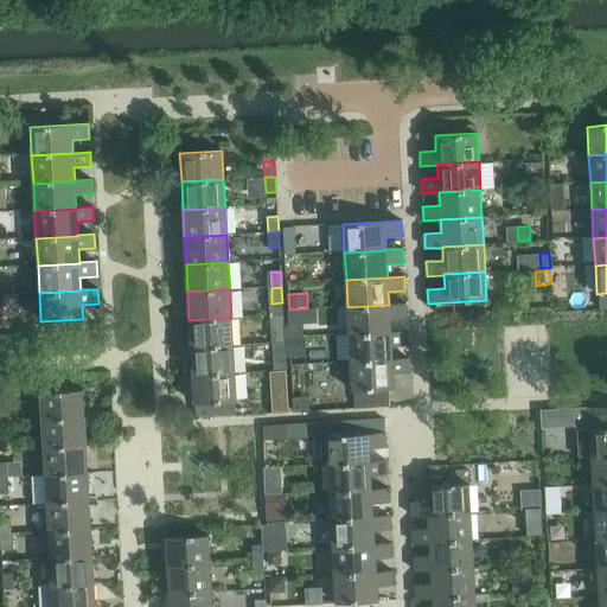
[(389,305),(347,307),(349,336),(390,333),(390,332),(390,319),(407,318),(406,304),(389,305)]
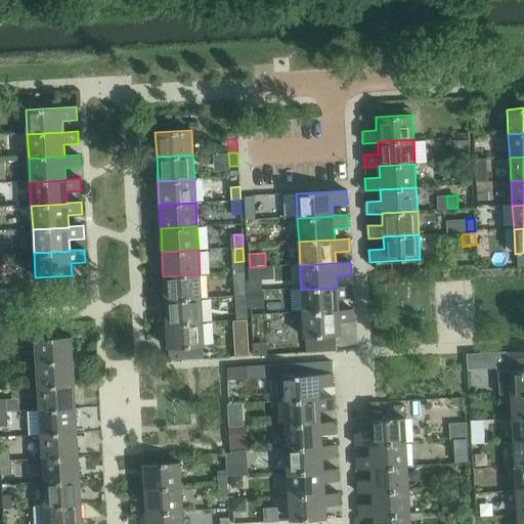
[(200,274),(163,276),(165,300),(201,298),(200,274)]
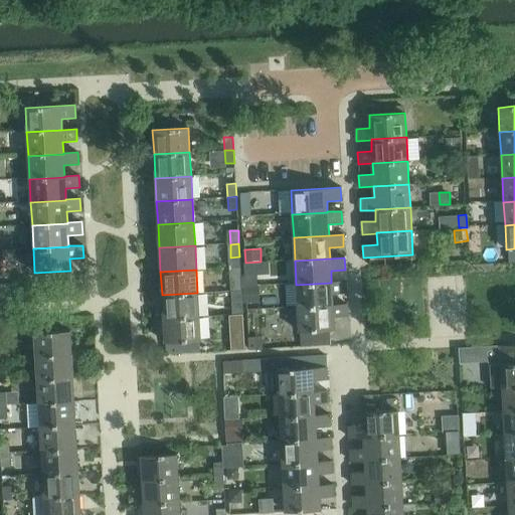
[(244,278),(240,278),(241,287),(256,286),(256,277),(244,278)]
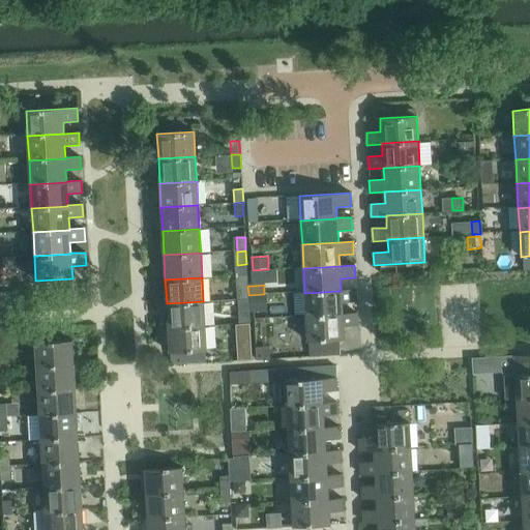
[(238,286),(239,299),(248,299),(248,295),(247,286),(238,286)]
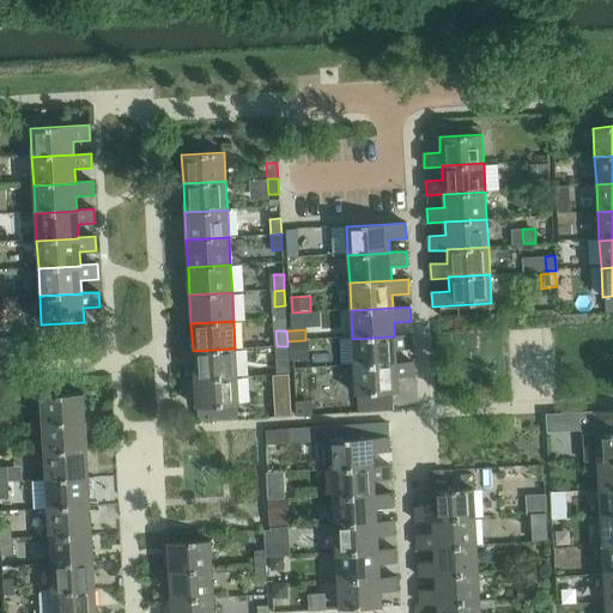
[(394,337),(352,339),(354,366),(396,364),(396,363),(395,350),(412,350),(411,334),(394,335),(394,337)]
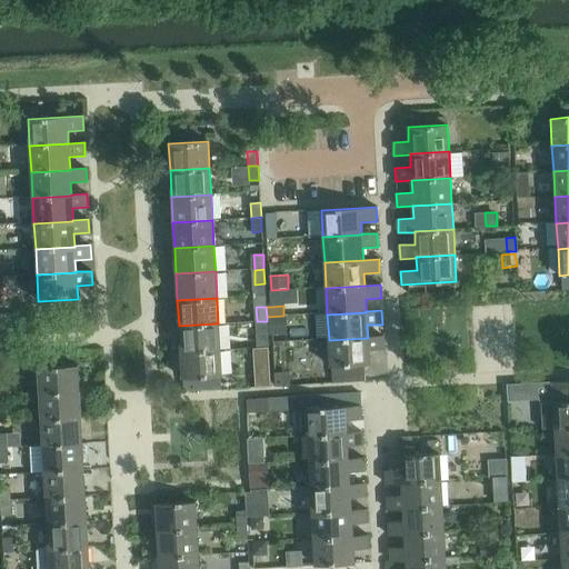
[(283,316),(267,317),(267,321),(268,336),(272,336),(287,335),(286,316),(283,316)]
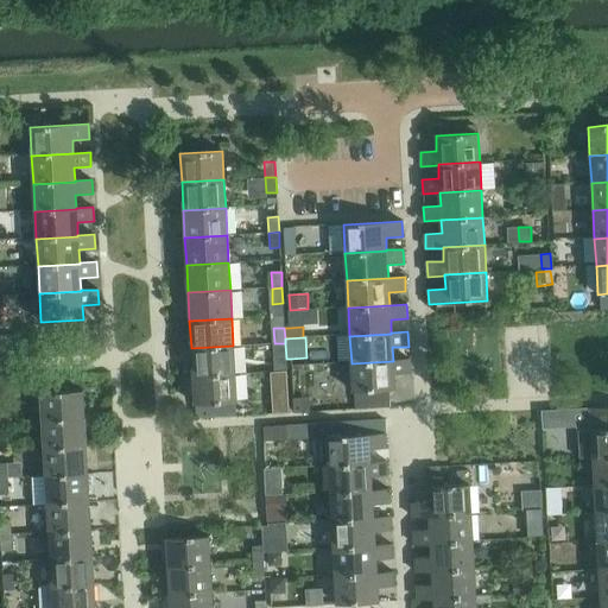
[(285,343),(274,343),(277,372),(286,371),(286,359),(285,343)]
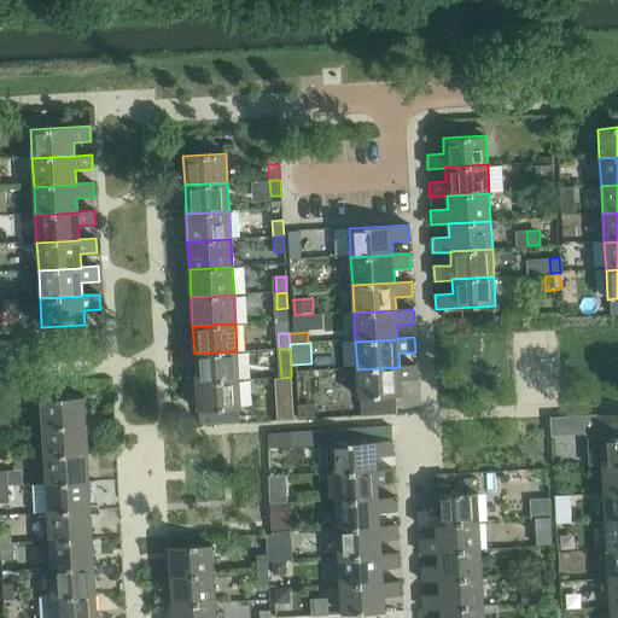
[(237,351),(194,354),(196,383),(239,380),(237,351)]
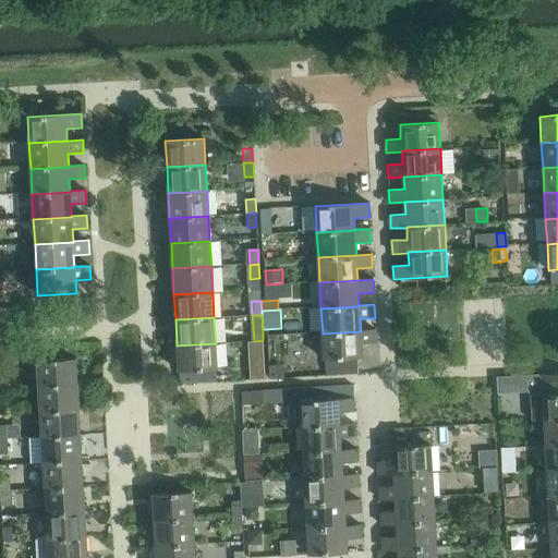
[(361,331),(323,334),(324,360),(362,358),(362,343),(376,343),(376,329),(361,330),(361,331)]
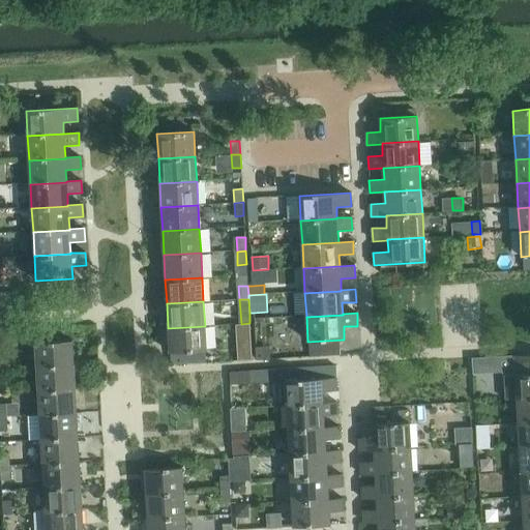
[(205,326),(168,328),(169,353),(206,351),(205,326)]
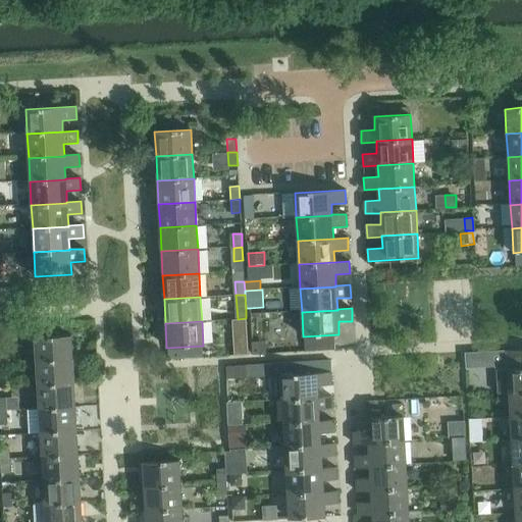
[(247,328),(238,329),(239,341),(248,340),(247,328)]
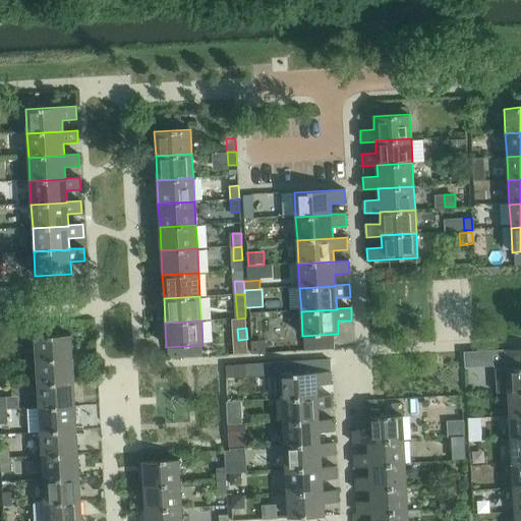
[(35,337),(36,361),(72,359),(71,335),(35,337)]
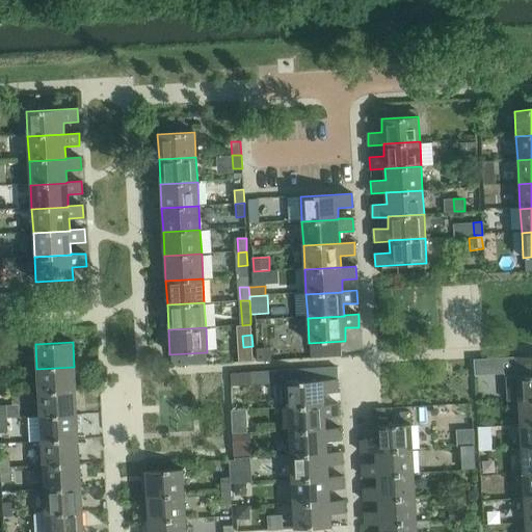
[(516,376),(505,377),(506,402),(519,401),(531,400),(531,356),(515,357),(516,376)]
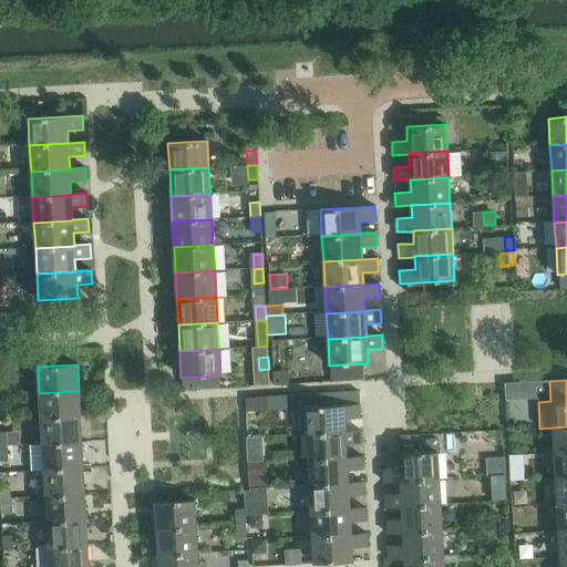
[(79,391),(39,393),(41,419),(80,416),(79,391)]
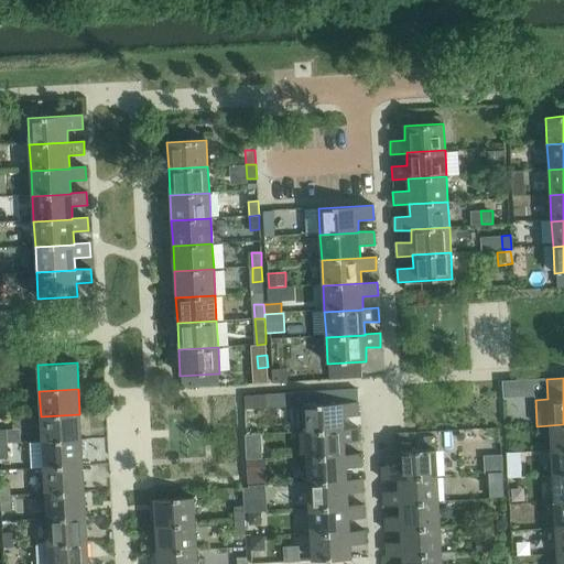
[(303,405),(304,432),(343,430),(343,418),(358,416),(357,402),(303,405)]
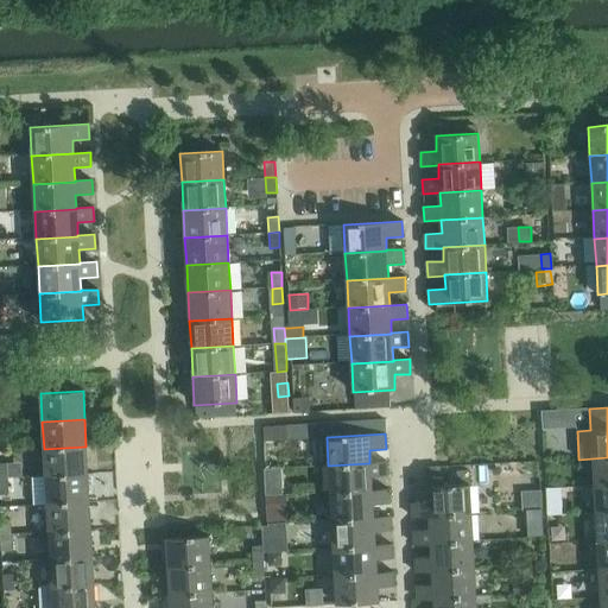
[(86,447),(44,449),(45,477),(88,475),(86,447)]
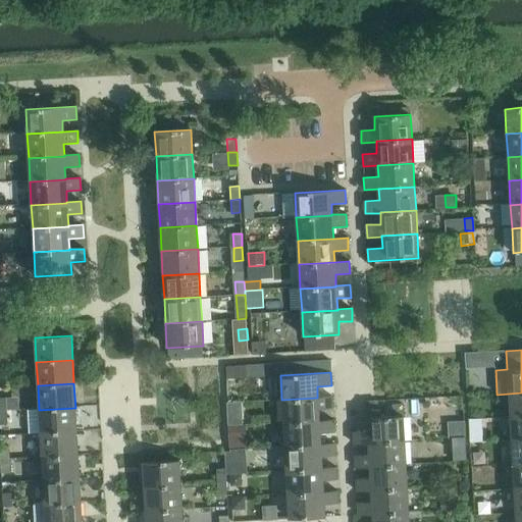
[(521,393),(509,394),(510,418),(521,417),(521,393)]
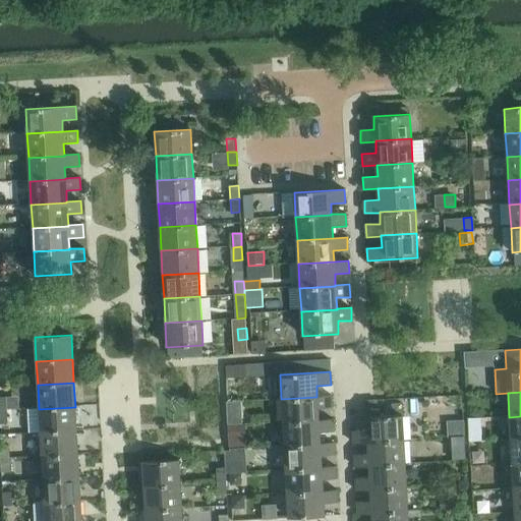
[(316,397),(281,399),(282,422),(319,420),(317,409),(332,408),(331,396),(316,397)]
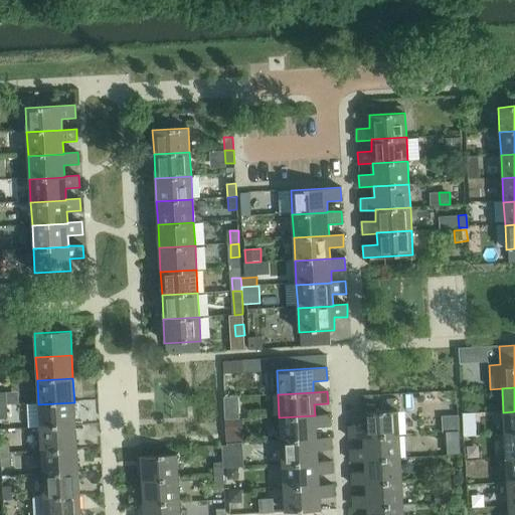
[(369,396),(360,396),(361,412),(362,412),(373,412),(372,396),(369,396)]
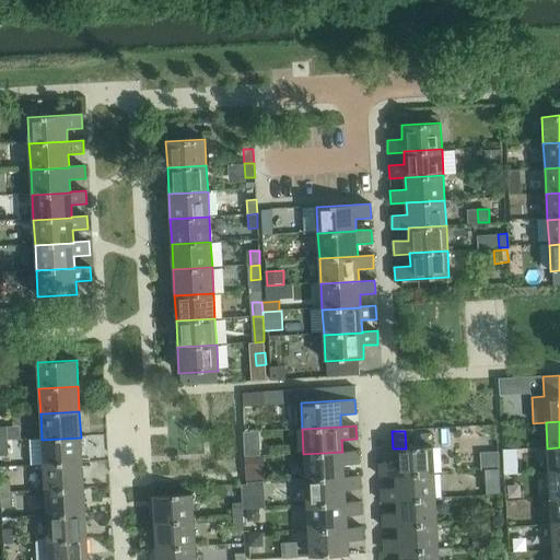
[(258,432),(243,432),(244,444),(259,443),(258,432)]
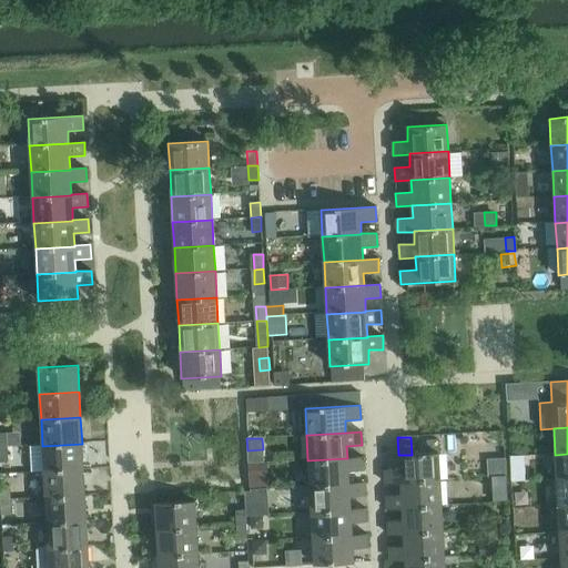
[(440,439),(426,439),(426,454),(438,453),(440,453),(440,439)]
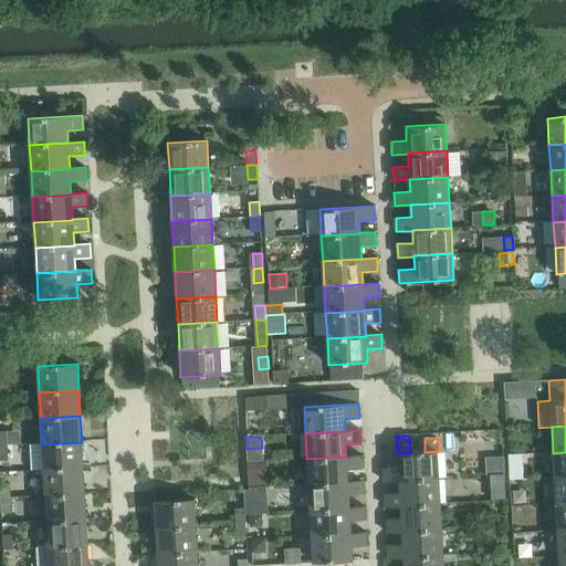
[(82,442),(42,444),(43,471),(83,469),(82,442)]
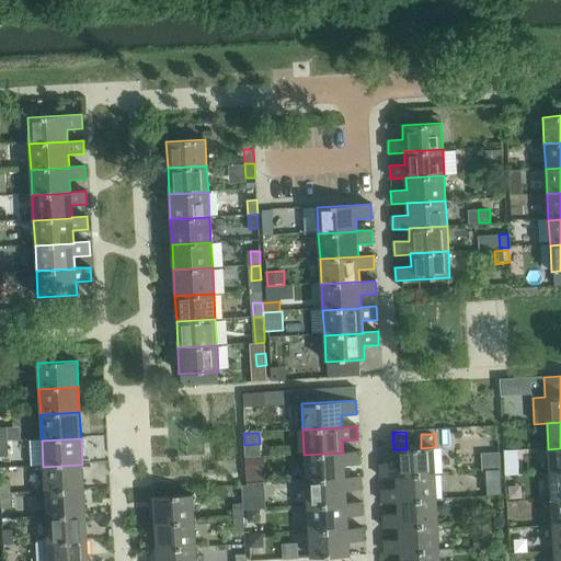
[(380,478),(396,477),(396,476),(434,473),(433,447),(421,448),(407,449),(395,449),(395,464),(379,465),(380,478)]
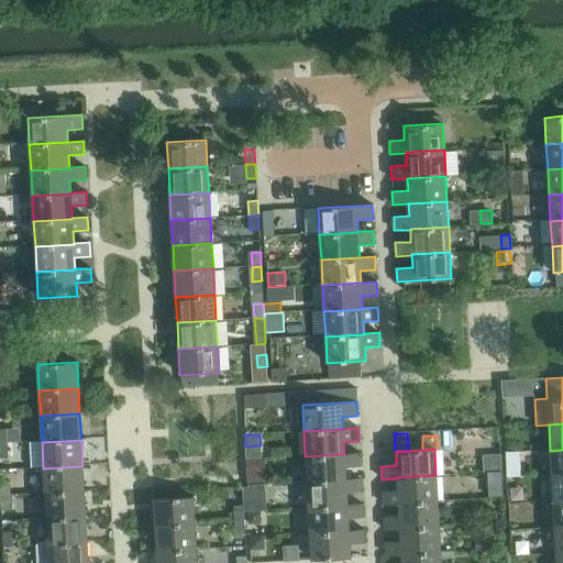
[(562,450),(550,451),(552,476),(562,475),(562,450)]
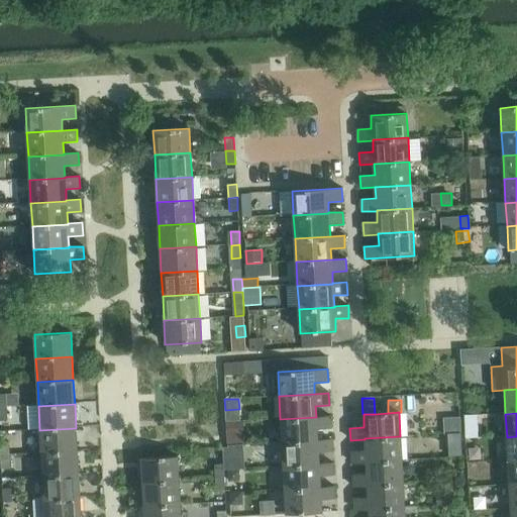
[(316,417),(280,419),(282,443),(317,441),(317,440),(316,431),(322,430),(322,429),(330,428),(330,416),(316,417)]
